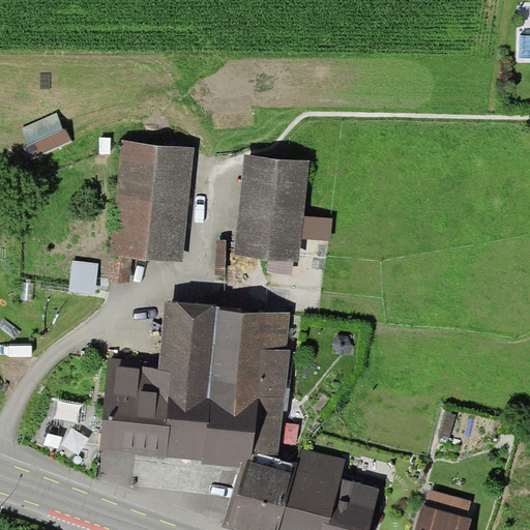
[(529,57),(529,36),(521,36),(520,58),(529,57)]
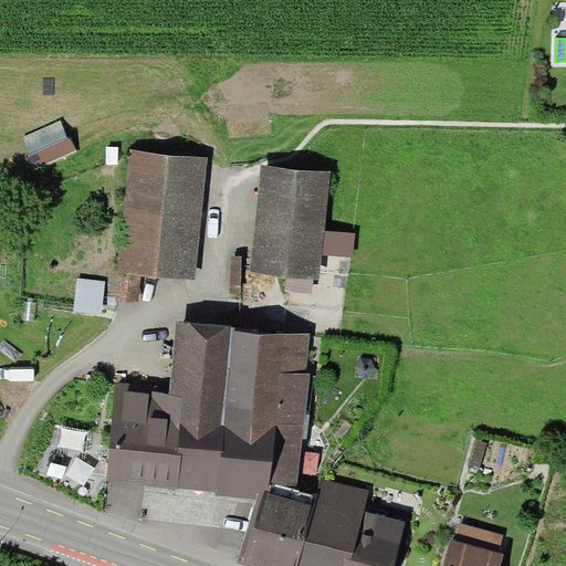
[(76,152),(61,118),(21,137),(37,169),(76,152)]
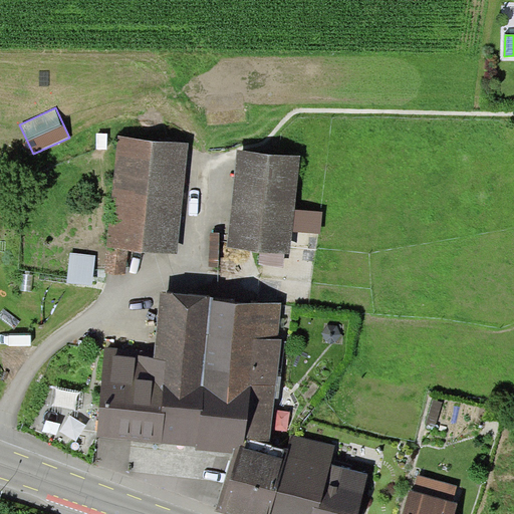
[(189,143),(118,136),(107,246),(129,248),(178,253),(189,143)]
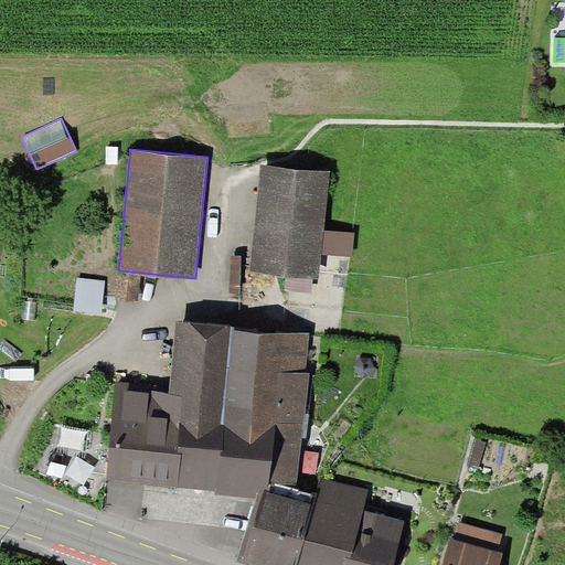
[(260,164),(249,273),(286,276),(285,291),(311,294),(313,278),(319,279),(321,254),(324,230),(330,171),(260,164)]
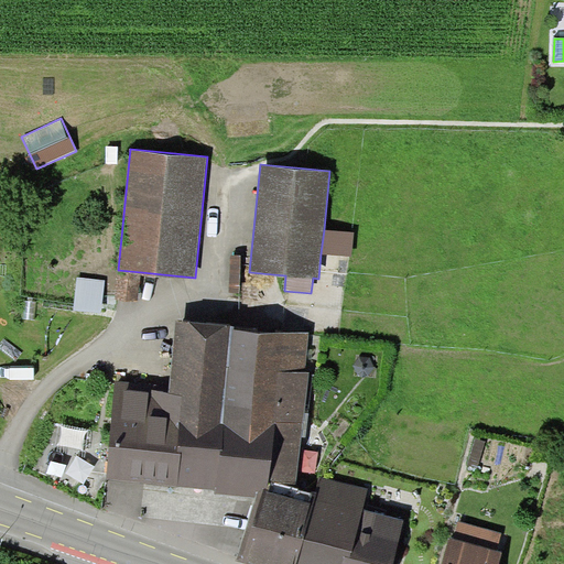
[(353,257),(355,232),(324,229),(321,253),(353,257)]
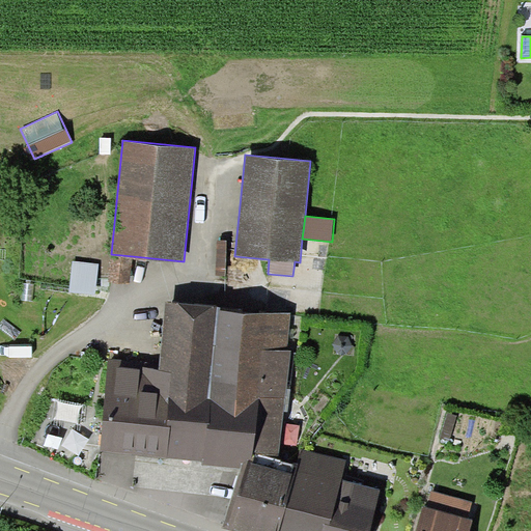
[(131,283),(133,256),(111,254),(108,281),(131,283)]
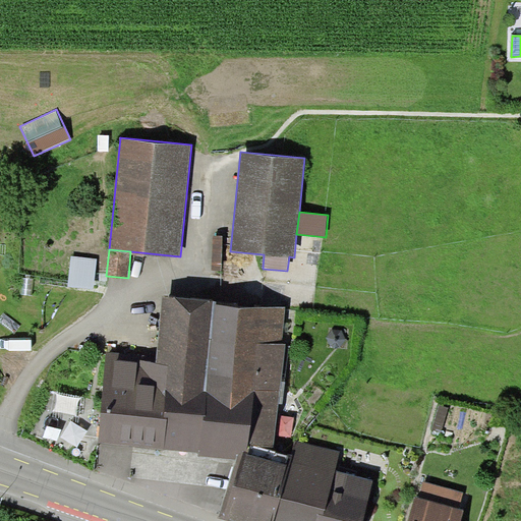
[(98,258),(72,256),(69,286),(94,289),(98,258)]
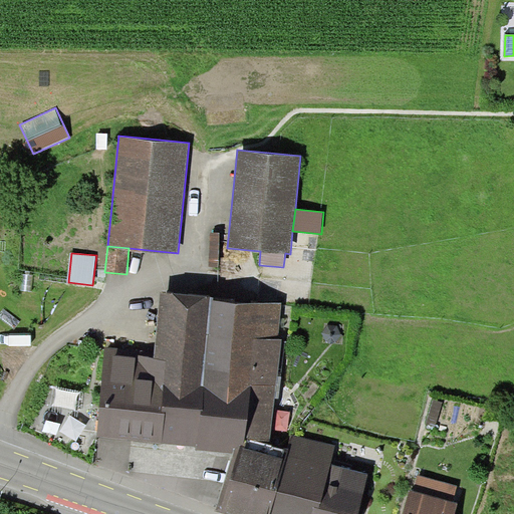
[(281,303),(162,291),(155,352),(105,346),(96,438),(162,445),(162,442),(197,445),(197,451),(233,454),(234,447),(244,448),(245,439),(270,442),(281,338),(278,338),(281,303)]
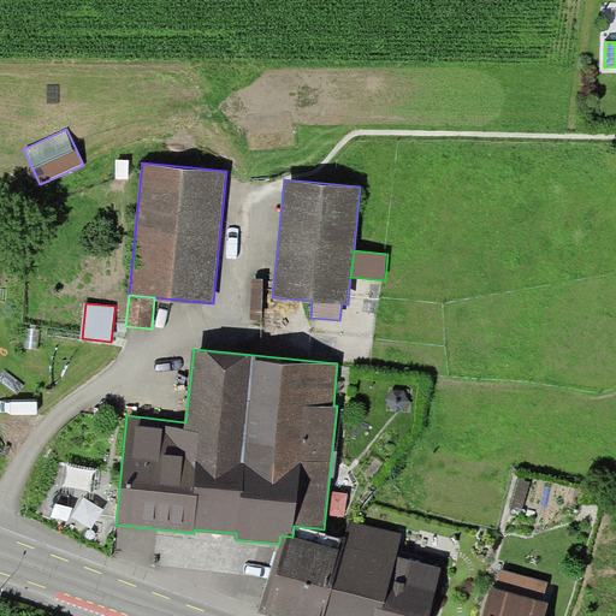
[(519,479),(511,507),(523,510),(531,481),(519,479)]
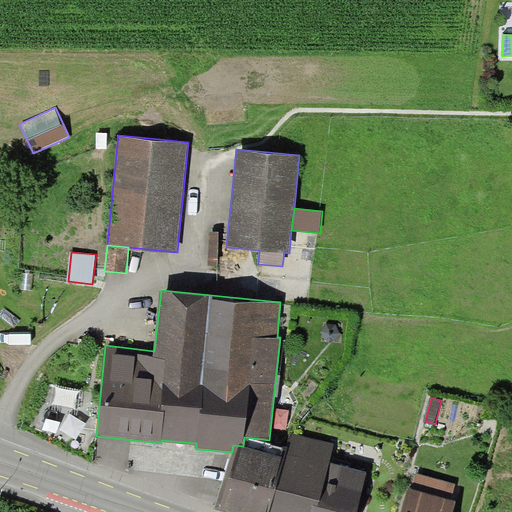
[(289,410),(276,408),(273,428),(286,430),(289,410)]
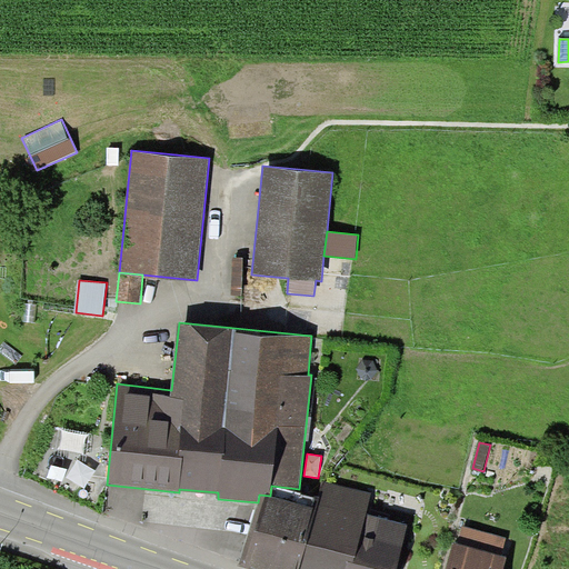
[(371,492),(322,480),(318,495),(300,568),(396,568),(407,523),(367,513),(371,492)]
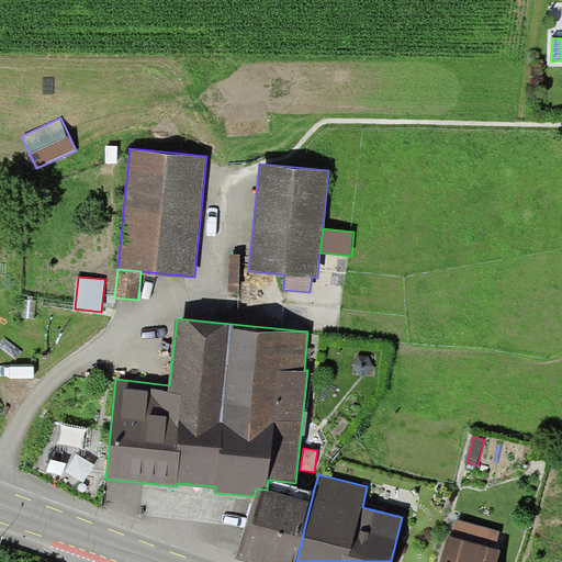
[(255,496),(235,559),(246,561),(296,561),(314,489),(295,483),(268,480),(267,490),(256,489),(255,496)]
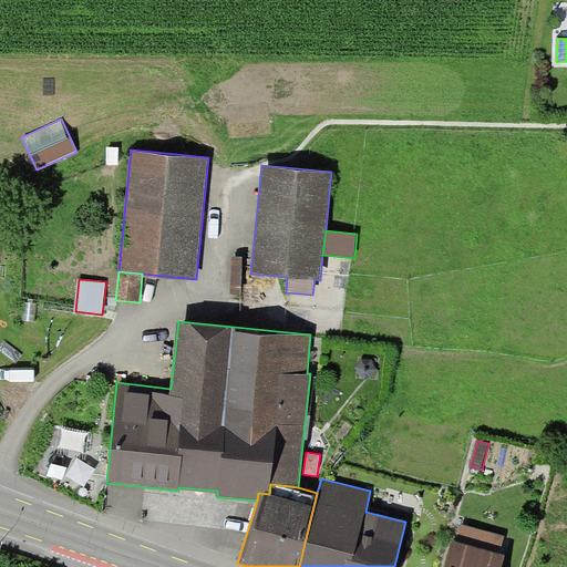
[(461,524),(456,542),(500,554),(505,536),(461,524)]
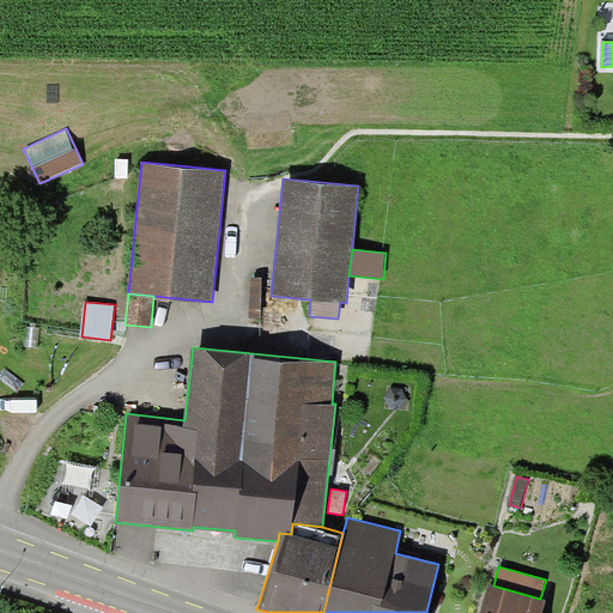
[(489,583),(479,612),(542,612),(546,600),(540,599),(493,586),(489,583)]
